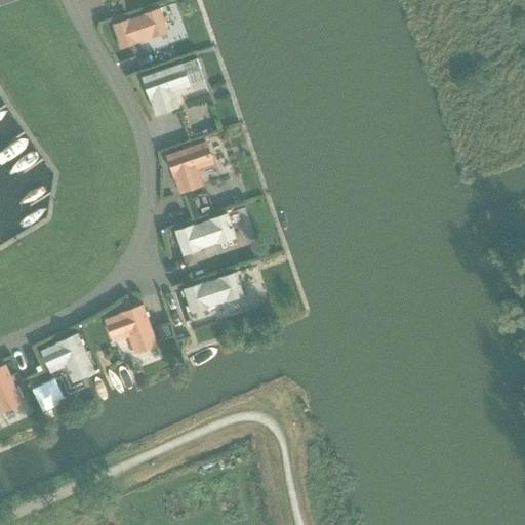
[(161,8),(114,25),(122,48),(169,32),(161,8)]
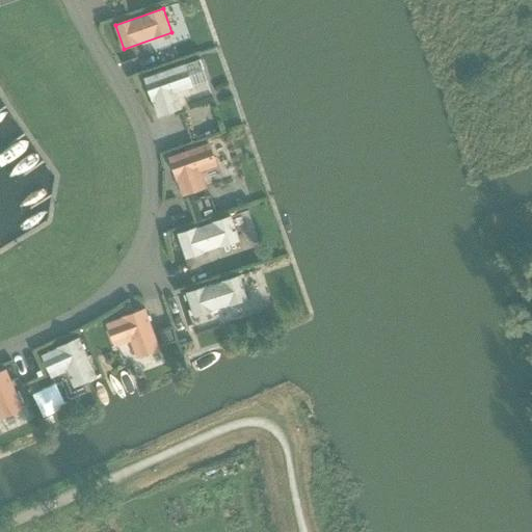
[(184,64),(145,78),(158,115),(182,107),(177,94),(192,87),(184,64)]
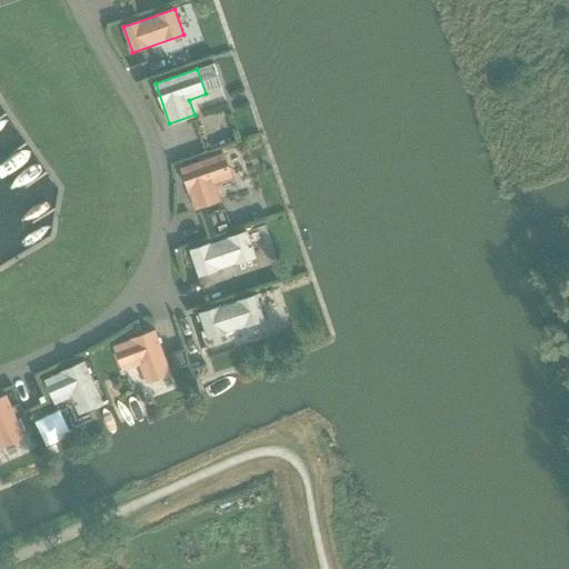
[(223,153),(181,168),(196,208),(220,199),(216,185),(232,178),(223,153)]
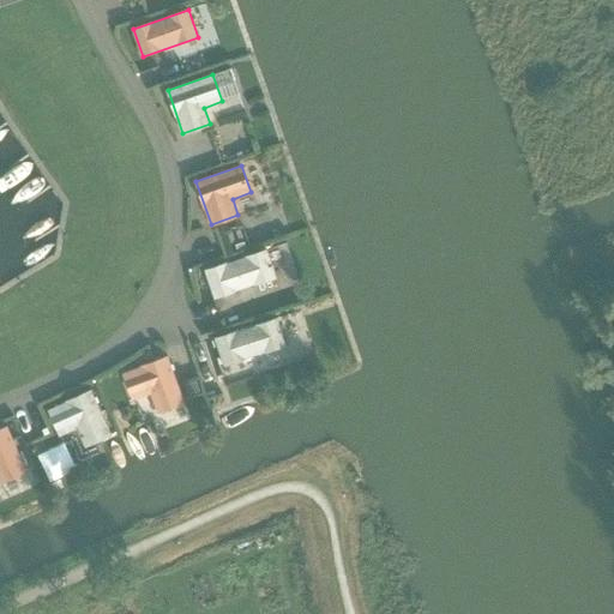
[(268,251),(206,271),(215,298),(276,277),(268,251)]
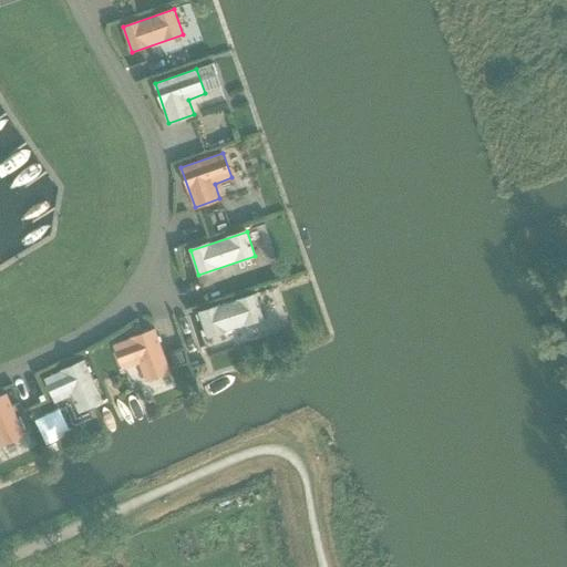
[(256,295),(199,312),(207,338),(264,319),(256,295)]
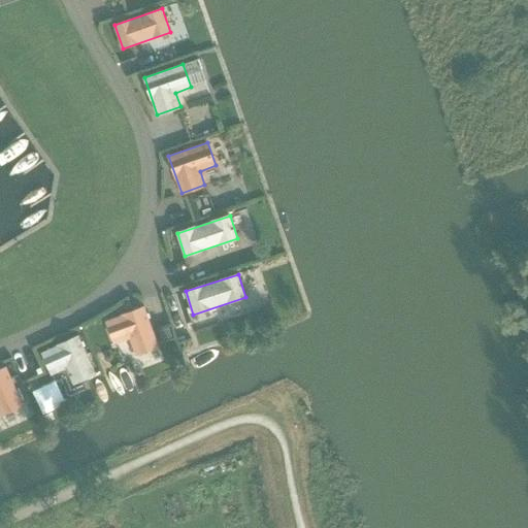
[(144,307),(107,321),(116,343),(130,338),(135,354),(159,345),(144,307)]
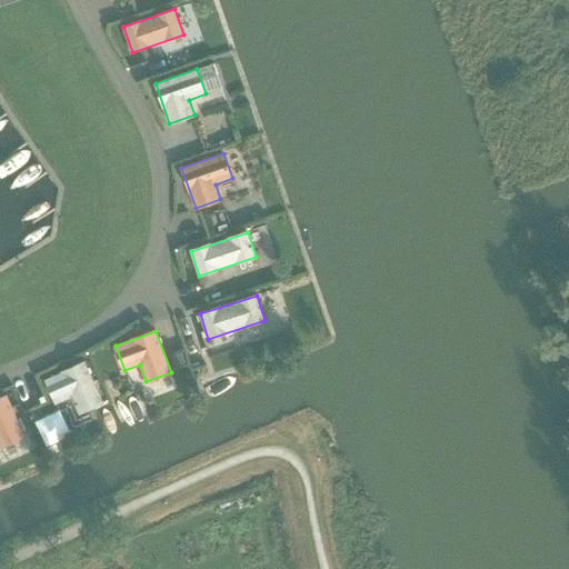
[(86,361),(47,379),(58,403),(72,397),(79,412),(103,402),(86,361)]
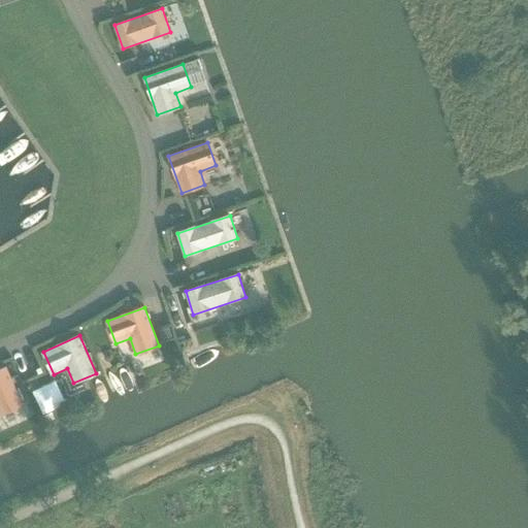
[(7,367),(0,369),(0,413),(1,415),(24,404),(7,367)]
